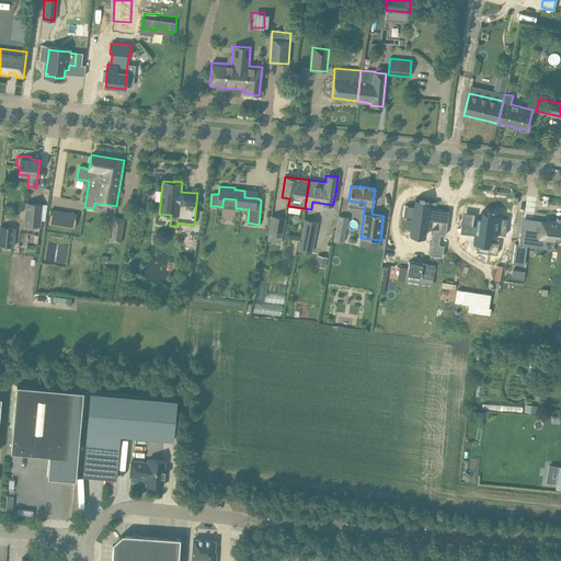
[(404,209),(403,220),(413,221),(410,241),(424,243),(427,220),(427,218),(435,219),(436,210),(428,209),(430,203),(415,201),(414,210),(404,209)]
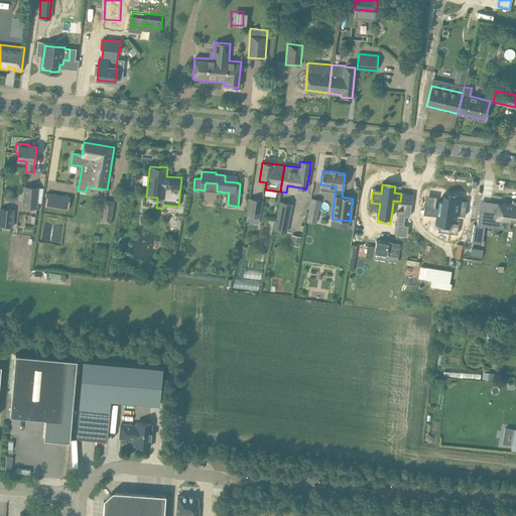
[(22,207),(36,208),(38,187),(24,186),(22,207)]
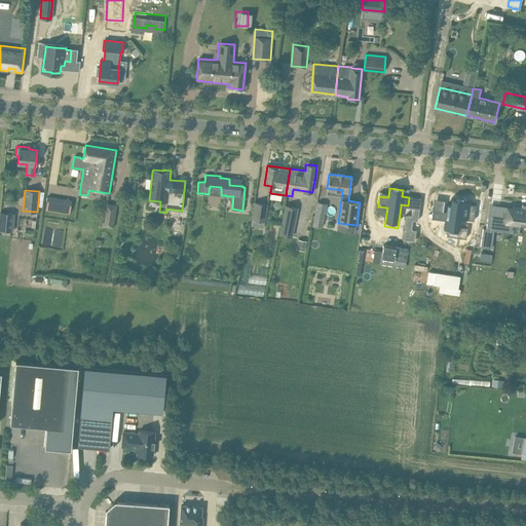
[(209,194),(209,205),(219,205),(219,194),(209,194)]
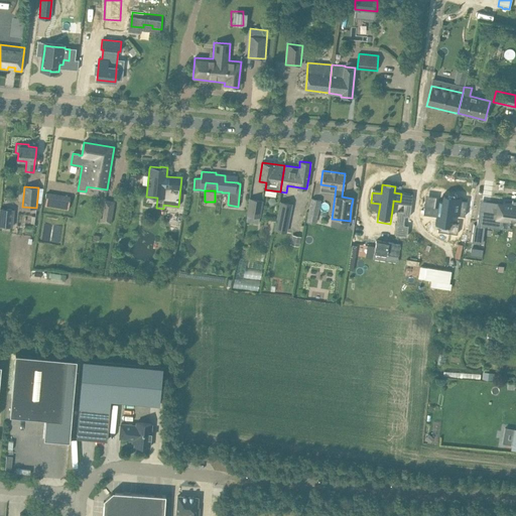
[(402,203),(404,204),(403,211),(398,210),(394,234),(407,236),(408,225),(403,224),(404,216),(409,216),(411,205),(412,195),(403,194),(402,203)]
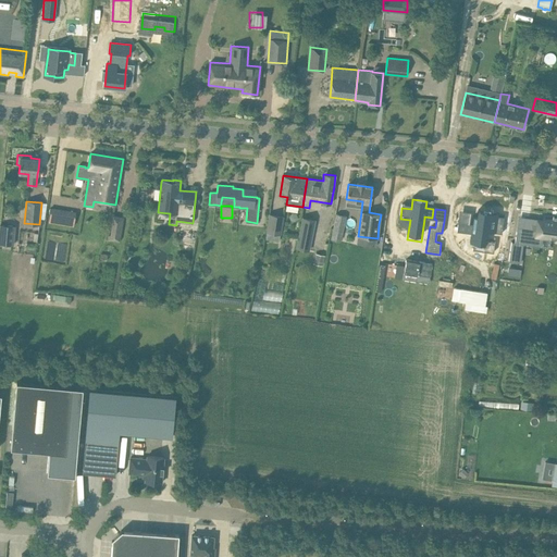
[(64,210),(62,223),(74,225),(76,212),(64,210)]
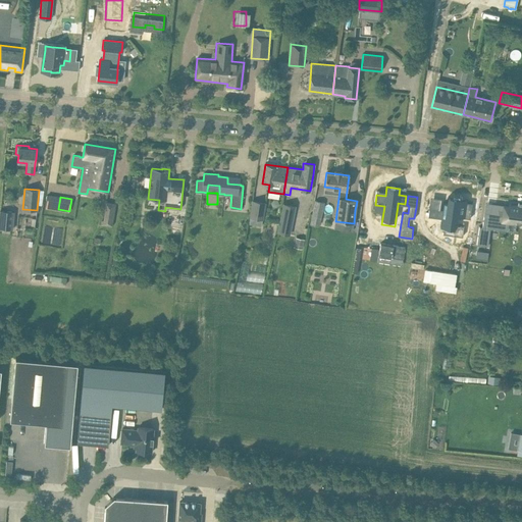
[(429,209),(427,218),(441,219),(440,227),(444,228),(442,235),(462,238),(464,227),(455,226),(456,217),(469,219),(471,204),(466,203),(467,201),(448,198),(447,204),(444,203),(442,210),(429,209)]
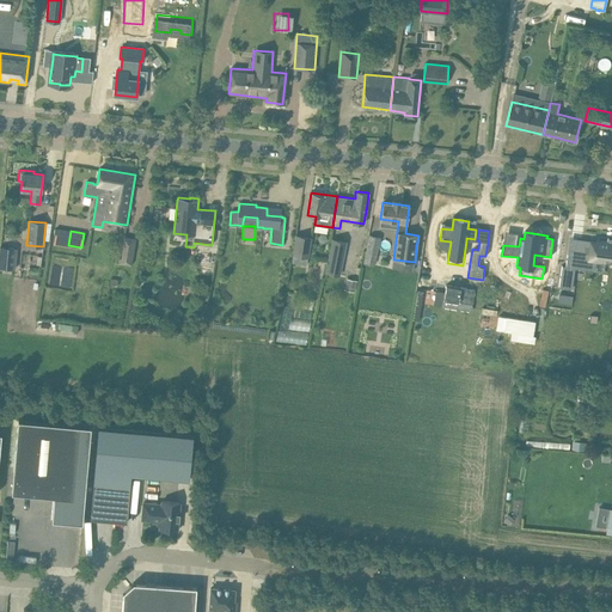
[(132,265),(136,238),(123,236),(120,251),(122,252),(122,258),(120,258),(118,263),(132,265)]
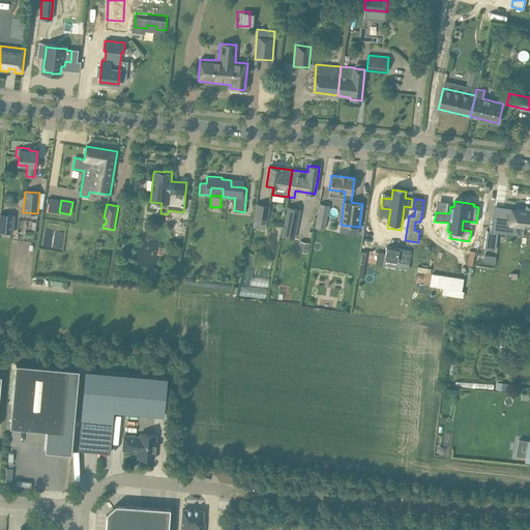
[(254,221),(266,223),(269,206),(257,204),(254,221)]
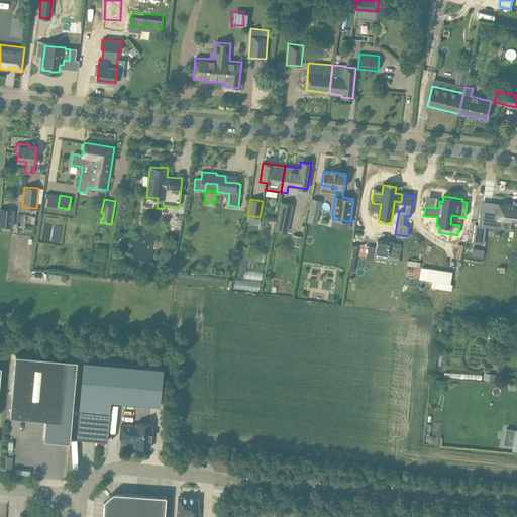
[(317,217),(317,215),(319,215),(321,201),(313,199),(310,213),(313,214),(312,216),(317,217)]
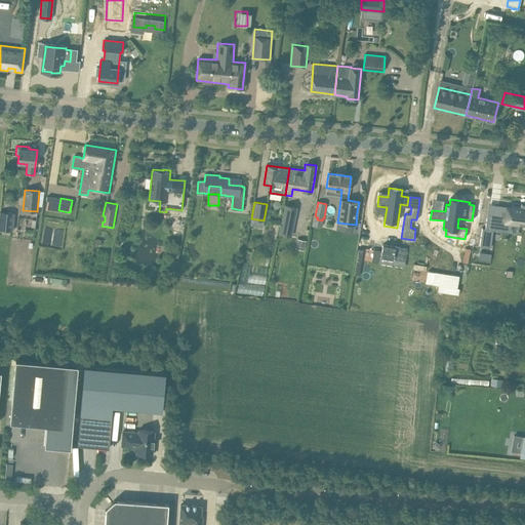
[(482,228),(479,245),(490,247),(493,230),(497,231),(503,231),(503,229),(511,230),(512,223),(519,224),(519,221),(523,223),(522,225),(524,225),(524,204),(521,203),(521,206),(512,205),(512,206),(512,208),(507,207),(506,211),(500,210),(499,215),(487,214),(486,217),(485,228),(482,228)]
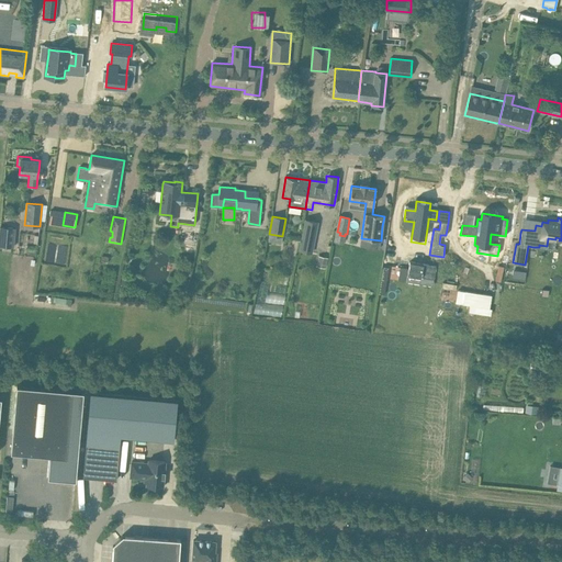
[(315,222),(305,220),(300,249),(312,251),(316,231),(313,231),(315,222)]
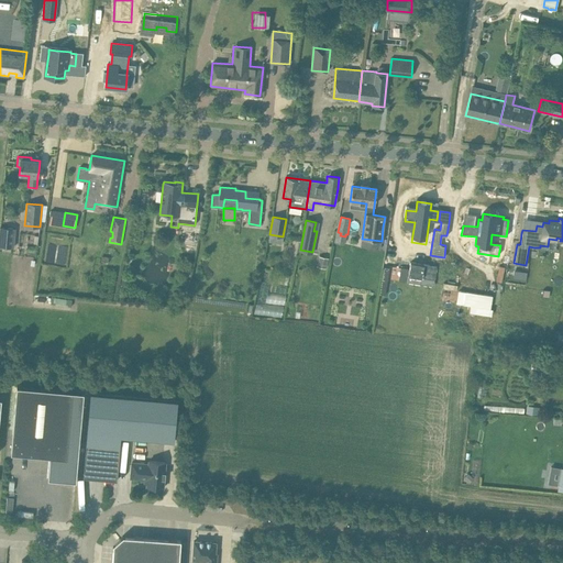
[(15,229),(0,227),(0,245),(13,247),(15,229)]
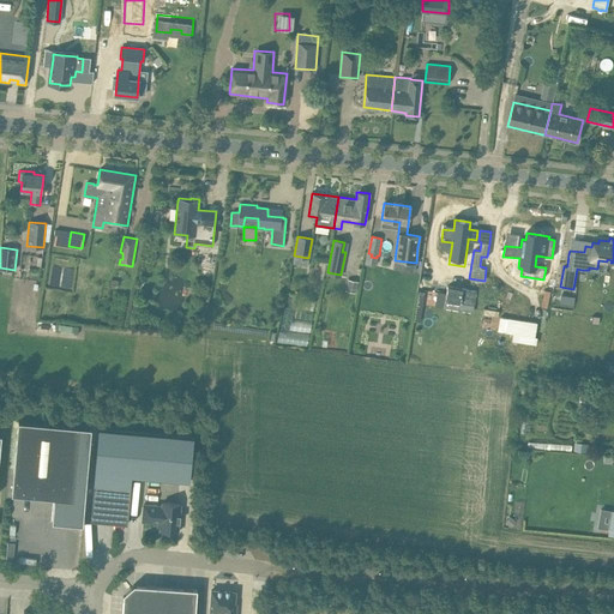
[(356,293),(359,282),(348,280),(345,292),(356,293)]
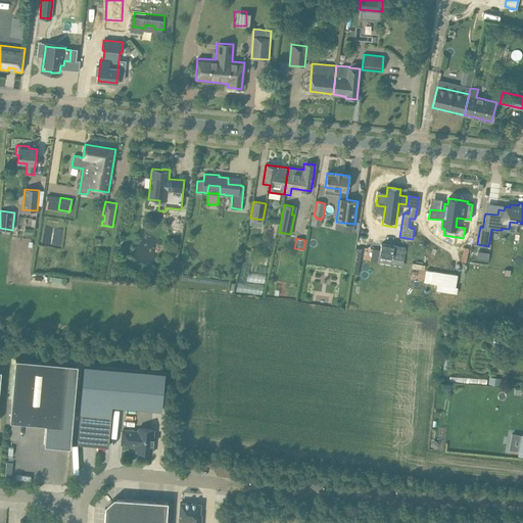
[(380,249),(378,262),(402,266),(406,247),(381,243),(380,249)]
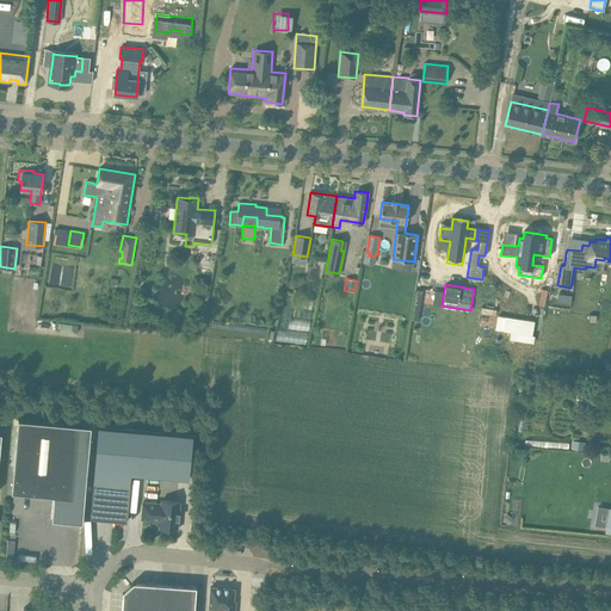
[(572,295),(557,294),(556,302),(571,303),(572,295)]
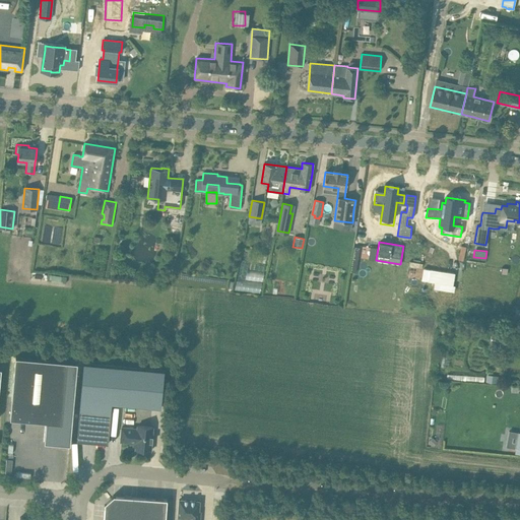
[(431,269),(429,281),(434,282),(433,288),(452,291),(455,273),(431,269)]
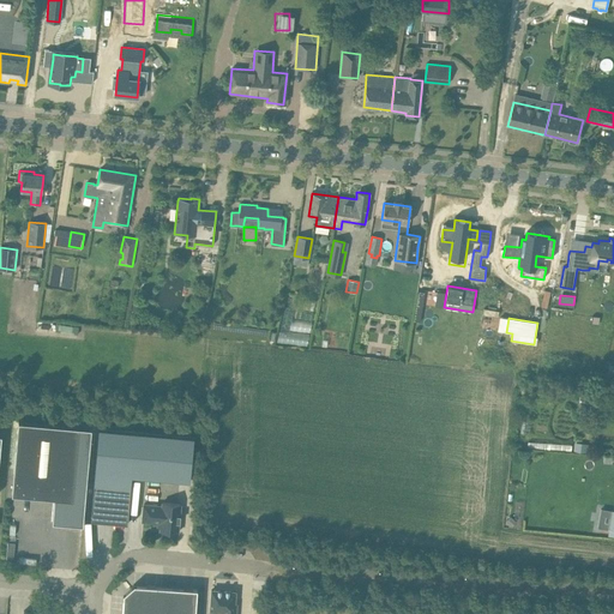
[(34,321),(34,332),(58,333),(58,323),(34,321)]
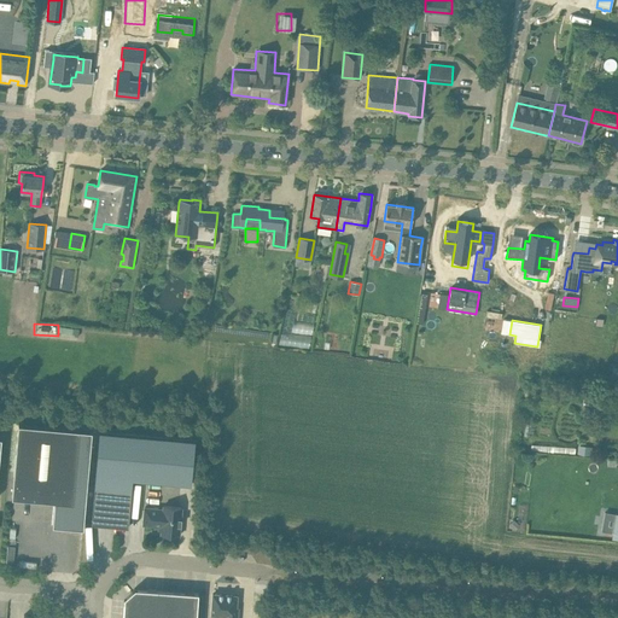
[(584,391),(583,402),(599,403),(600,401),(599,401),(600,394),(584,391)]
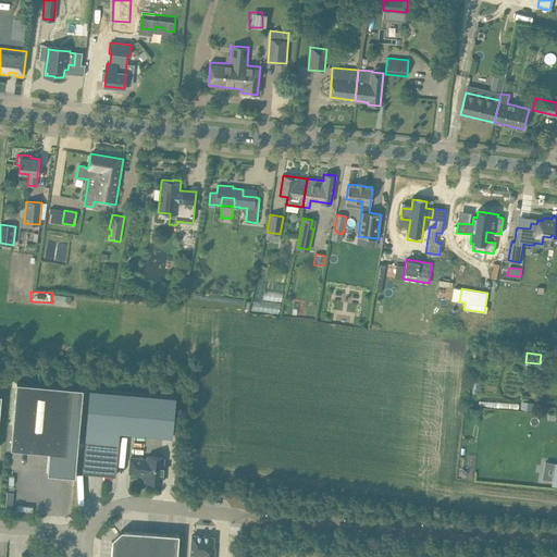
[(540,366),(539,373),(556,375),(556,363),(541,361),(540,363),(540,366)]
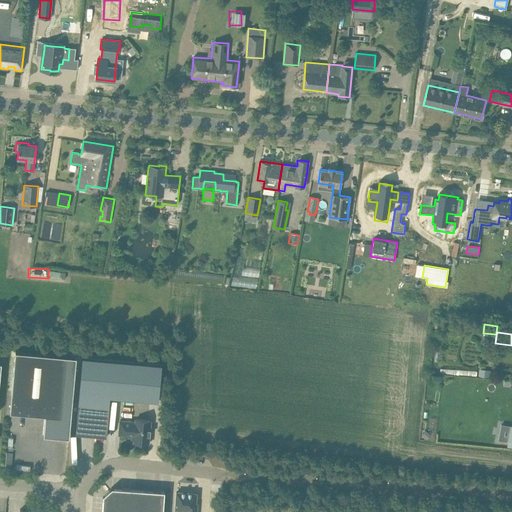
[(15,352),(10,412),(45,415),(43,435),(69,437),(76,357),(15,352)]
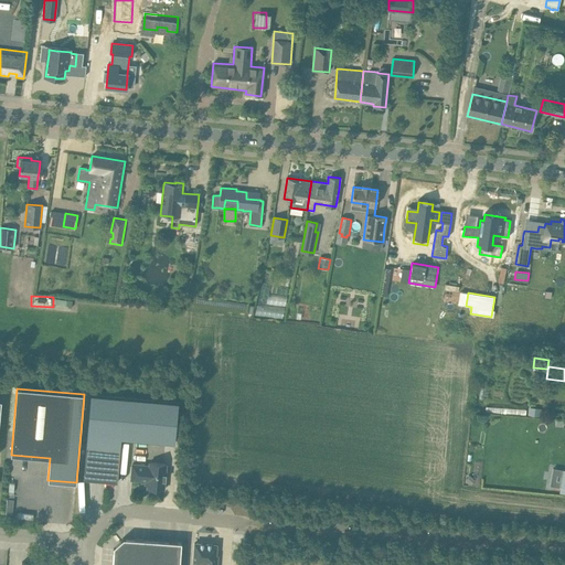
[(91,394),(86,445),(120,448),(121,437),(174,443),(179,403),(91,394)]
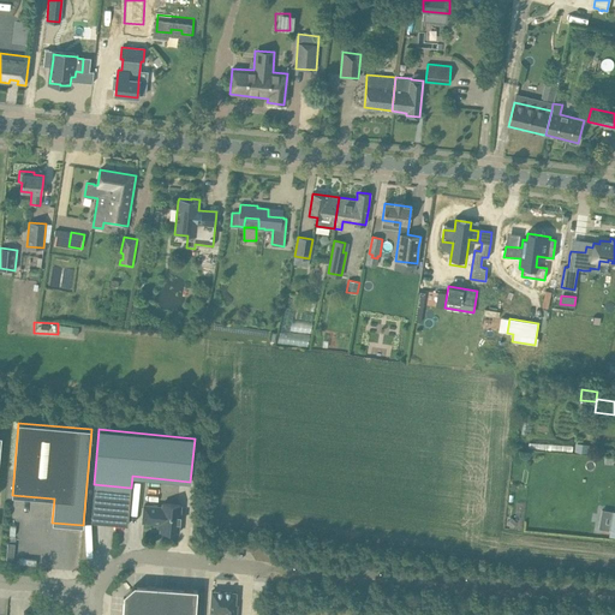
[(127,525),(131,488),(94,484),(91,521),(127,525)]
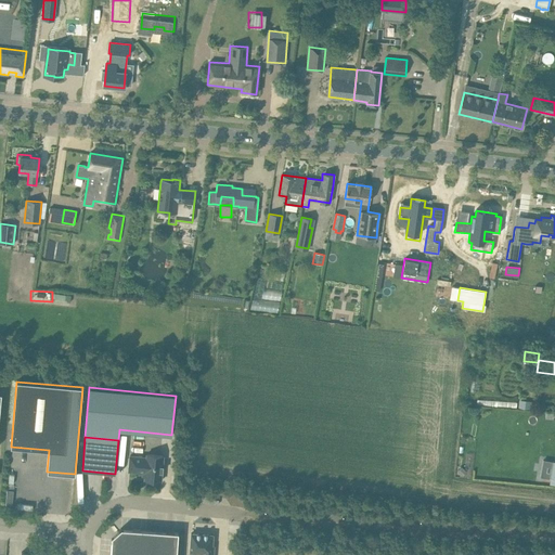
[(160,481),(163,455),(146,454),(146,457),(130,455),(128,470),(145,473),(144,479),(160,481)]
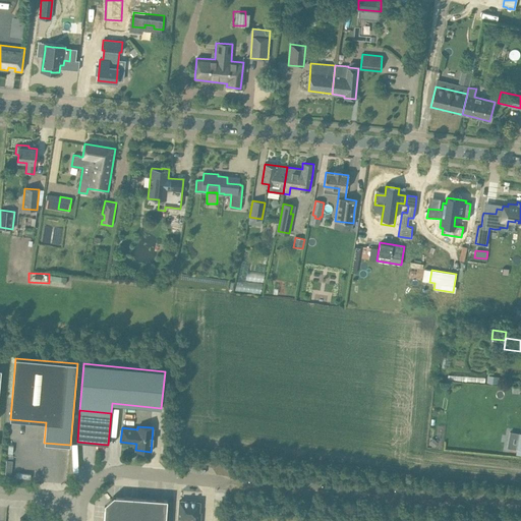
[(165,520),(167,500),(115,496),(115,498),(114,498),(106,504),(106,506),(105,506),(103,520),(165,520)]
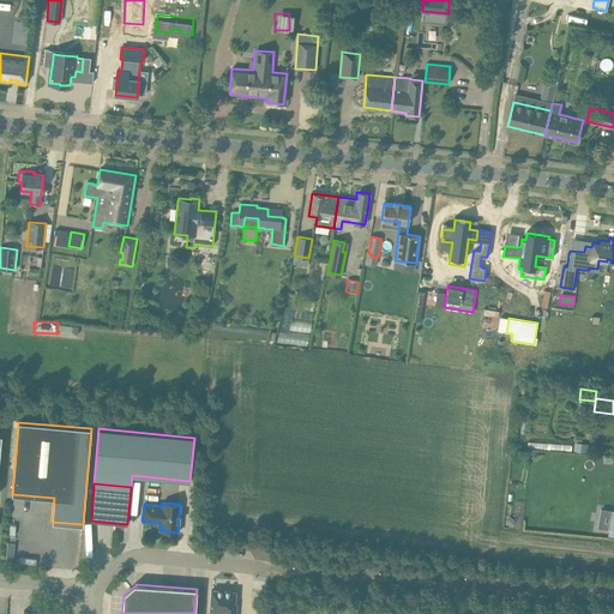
[(235,613),(236,608),(236,605),(235,603),(235,591),(211,590),(210,611),(216,611),(216,613),(223,613),(222,613),(235,613)]
